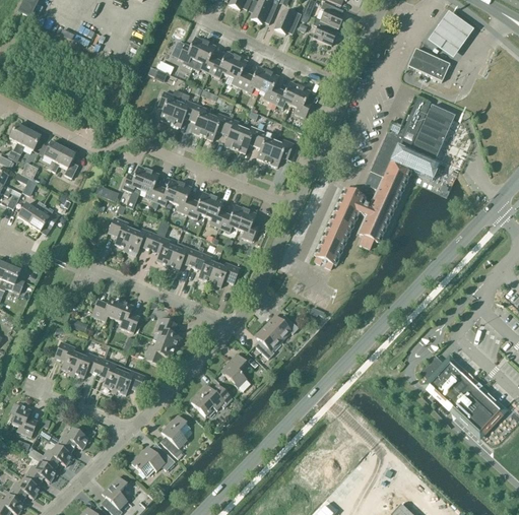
[(31,15),(38,0),(23,0),(19,9),(31,15)]
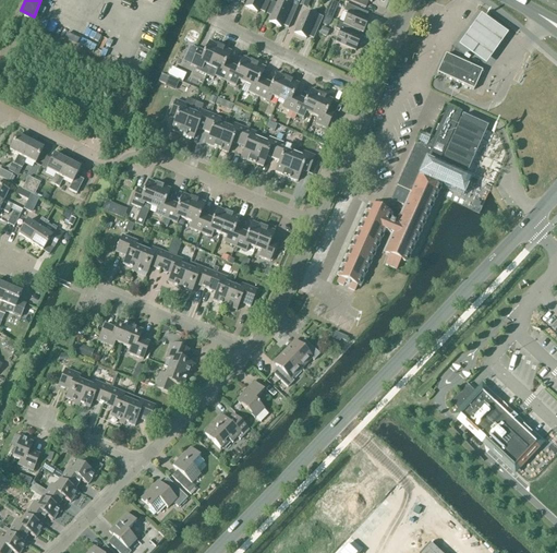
[(246,0),(245,3),(257,9),(258,5),(265,9),(268,0),(246,0)]
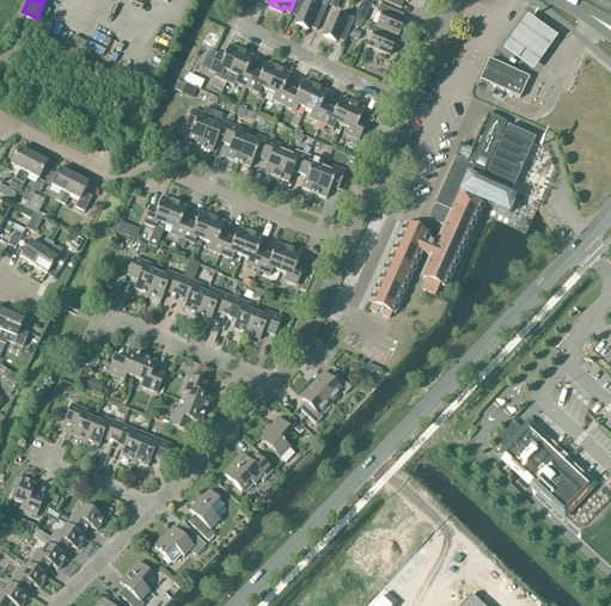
[(305,0),(295,20),(309,25),(310,23),(317,26),(328,0),(318,0),(317,4),(307,0),(305,0)]
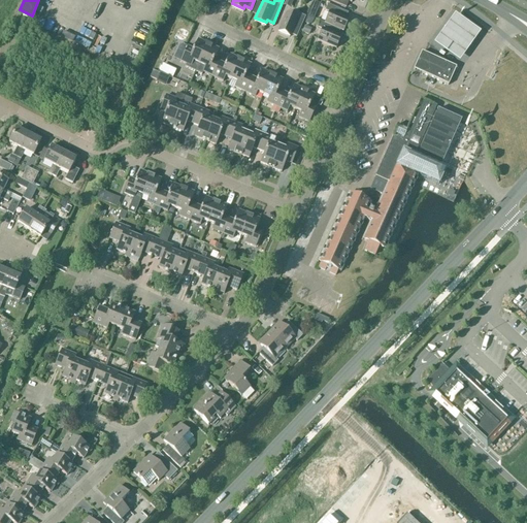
[(339,25),(344,27),(349,15),(347,14),(349,8),(329,0),(326,6),(330,8),(325,19),(339,25)]
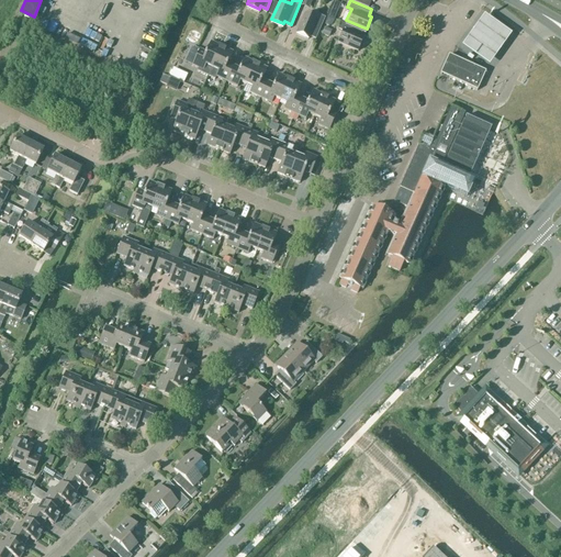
[(316,14),(305,10),(296,30),(309,35),(310,32),(316,35),(326,13),(318,10),(316,14)]
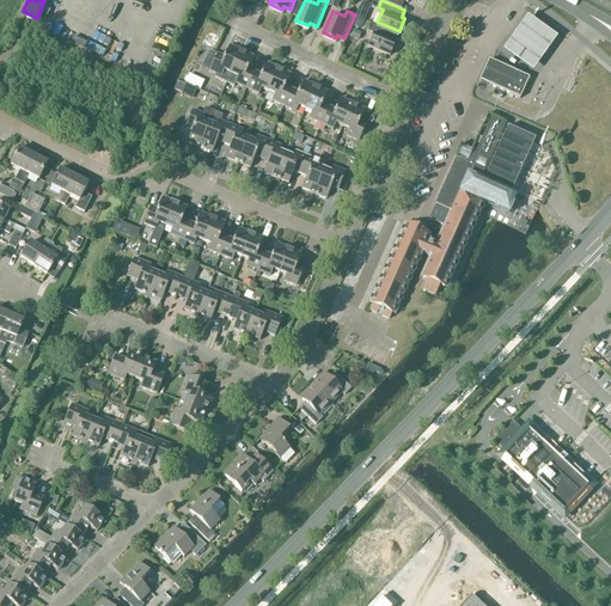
[(517,30),(505,46),(535,67),(545,53),(560,34),(529,12),(517,30)]
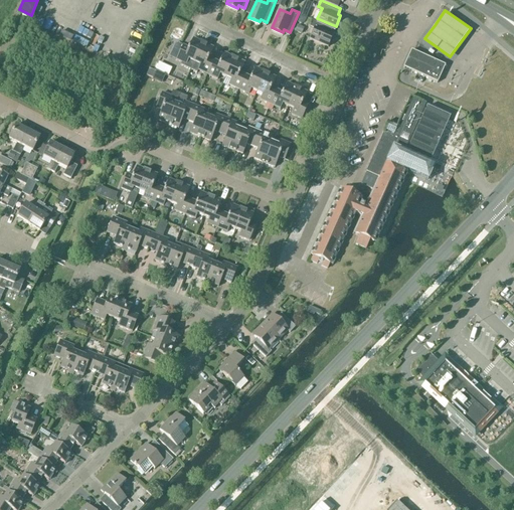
[(331,24),(317,18),(313,16),(311,22),(315,24),(310,35),(328,43),(333,32),(329,30),(331,24)]
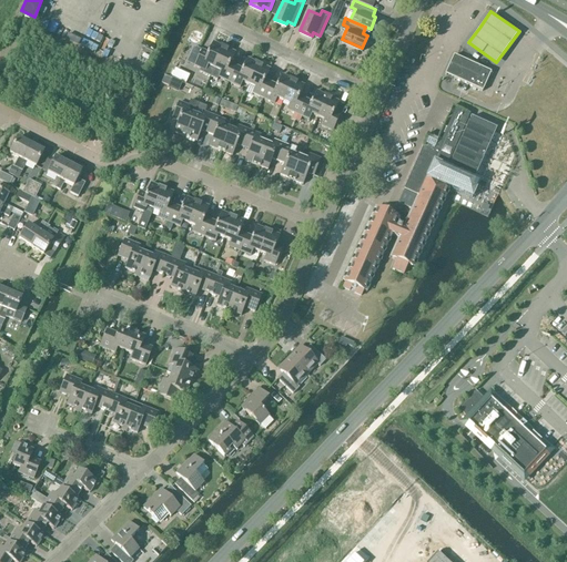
[(214,64),(225,43),(214,38),(209,49),(202,46),(195,61),(206,67),(209,61),(214,64)]
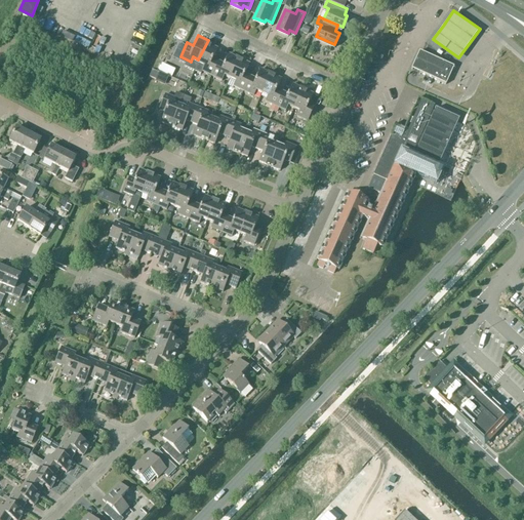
[(212,72),(219,57),(213,55),(218,45),(208,40),(198,60),(204,63),(202,67),(212,72)]
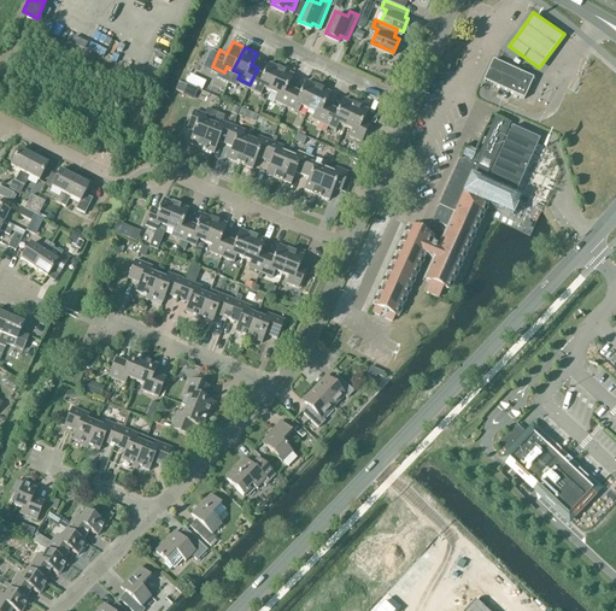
[(524,94),(534,74),(493,56),(485,76),(488,78),(502,83),(499,88),(509,92),(510,88),(524,94)]
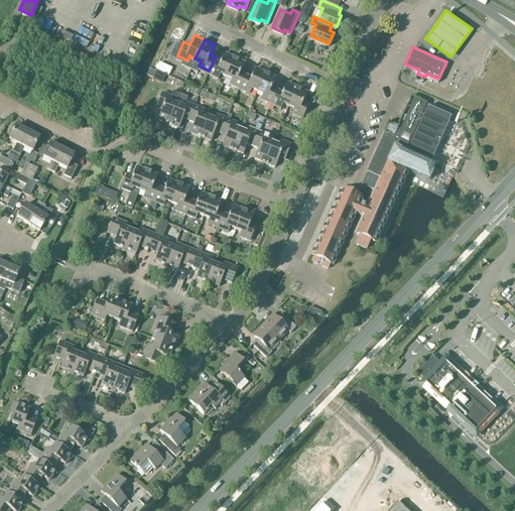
[(221,71),(227,74),(236,54),(226,49),(221,59),(216,56),(209,71),(219,76),(221,71)]
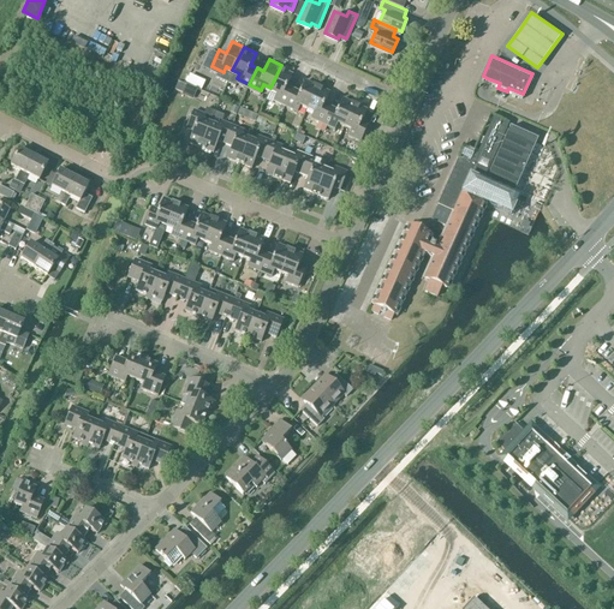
[(274,96),(286,102),(294,85),(287,82),(293,71),(281,65),(270,88),(276,90),(274,96)]
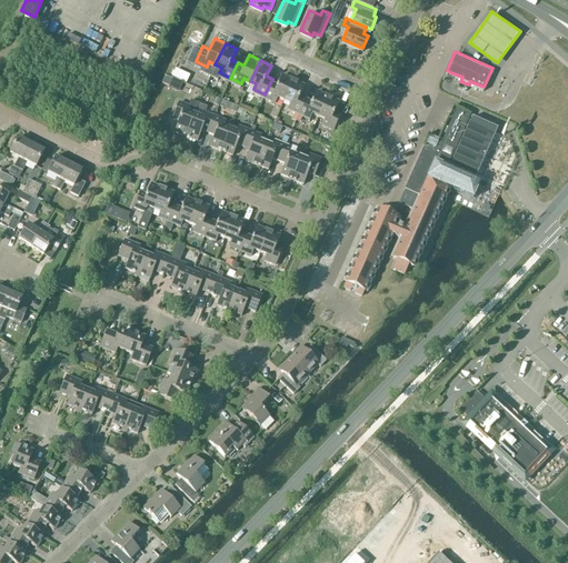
[(278,94),(285,97),(295,76),(284,71),(278,81),(272,79),(265,94),(276,99),(278,94)]
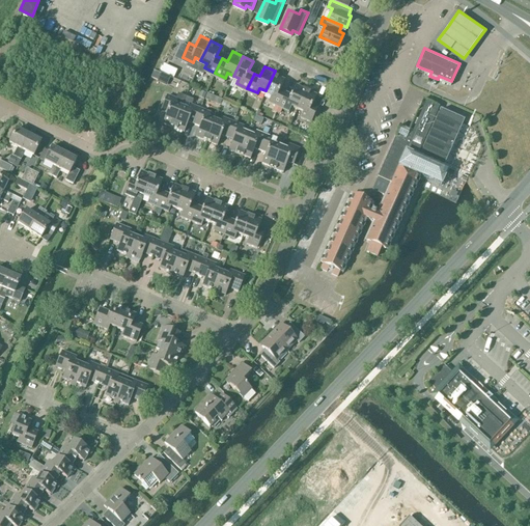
[(269,99),(279,104),(286,89),(280,86),(285,76),(275,71),(266,90),(271,93),(269,99)]
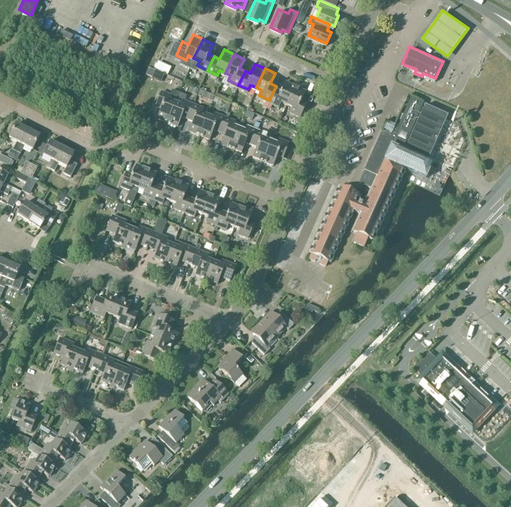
[(281,100),(287,102),(296,83),(286,78),(281,88),(276,86),(269,100),(279,104),(281,100)]
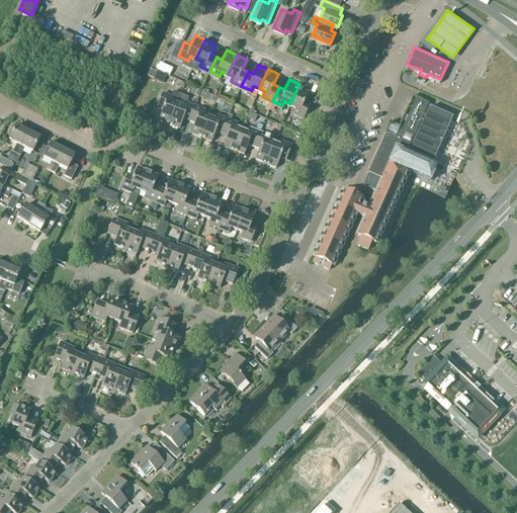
[(310,89),(299,84),(290,103),(295,106),(293,110),(304,115),(311,101),(305,99),(310,89)]
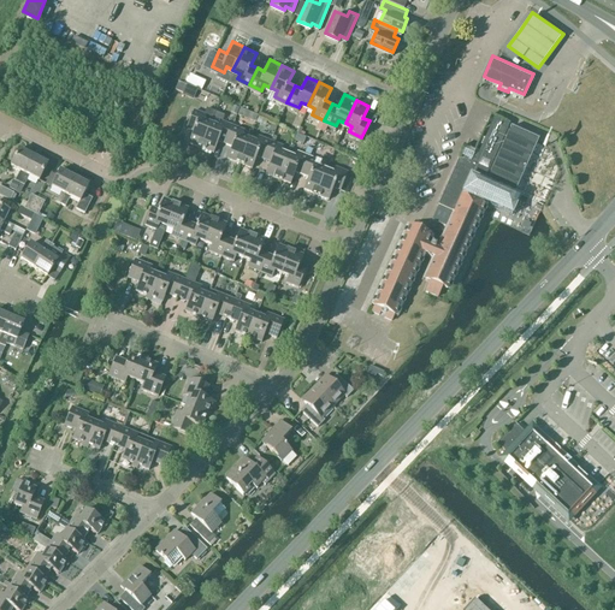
[(202,143),(217,107),(207,104),(205,111),(194,106),(188,123),(194,126),(189,138),(202,143)]
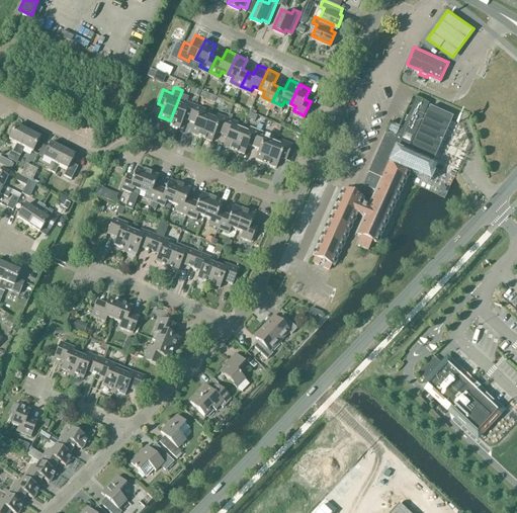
[(184,114),(190,117),(195,102),(187,99),(189,93),(182,90),(170,120),(180,124),(184,114)]
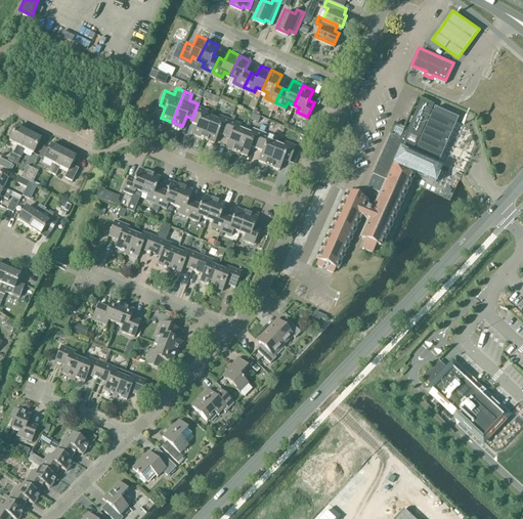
[(349,188),(318,257),(336,264),(359,211),(374,217),(365,235),(365,236),(362,245),(373,249),(377,241),(383,244),(416,171),(436,180),(443,164),(438,161),(459,115),(433,103),(434,101),(422,96),(407,126),(399,123),(395,133),(392,132),(368,184),(382,190),(374,210),(371,209),(373,205),(367,203),(366,207),(362,205),(366,197),(349,188)]
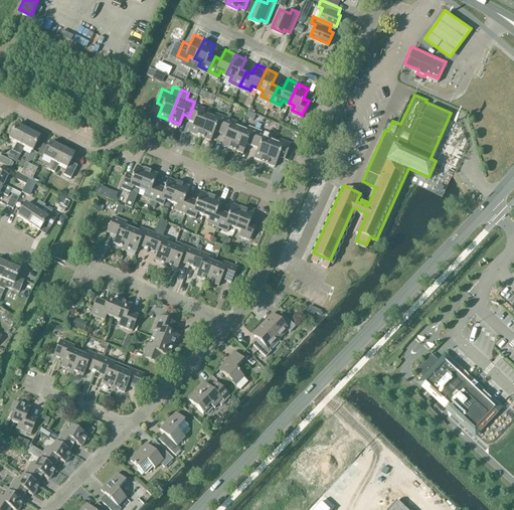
[(190,129),(201,133),(208,113),(203,111),(205,106),(194,102),(189,117),(194,119),(190,129)]
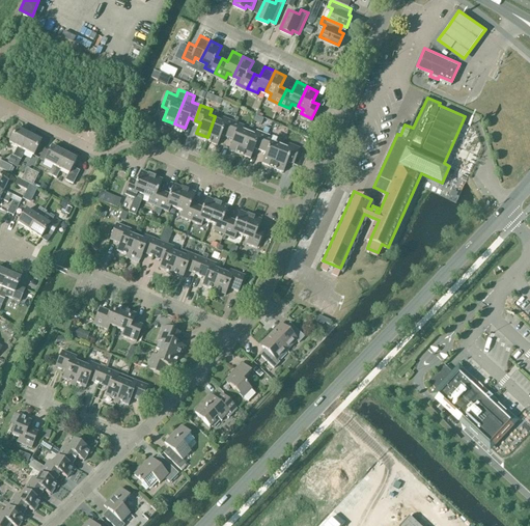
[(222,131),(228,134),(233,118),(223,114),(221,119),(215,116),(207,137),(218,141),(222,131)]
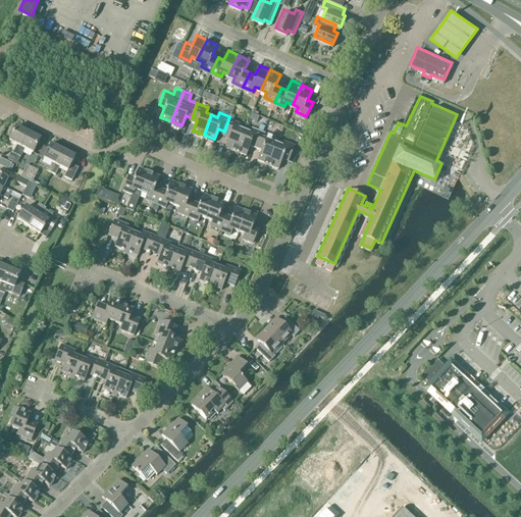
[(225,144),(236,148),(244,127),(240,125),(242,121),(229,116),(224,132),(229,134),(225,144)]
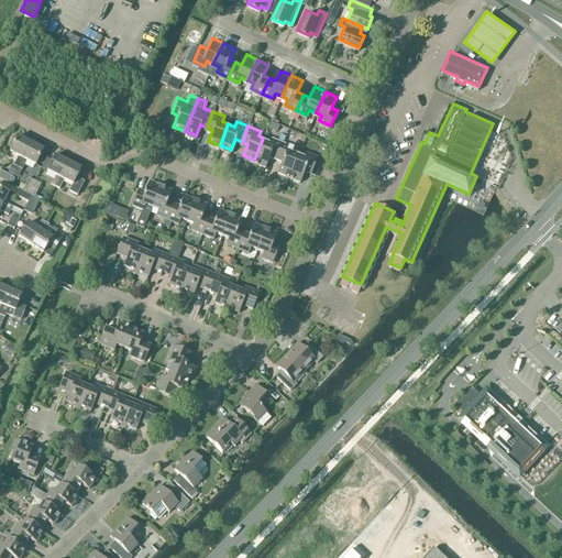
[(19,163),(31,139),(18,132),(10,148),(19,152),(14,161),(19,163)]
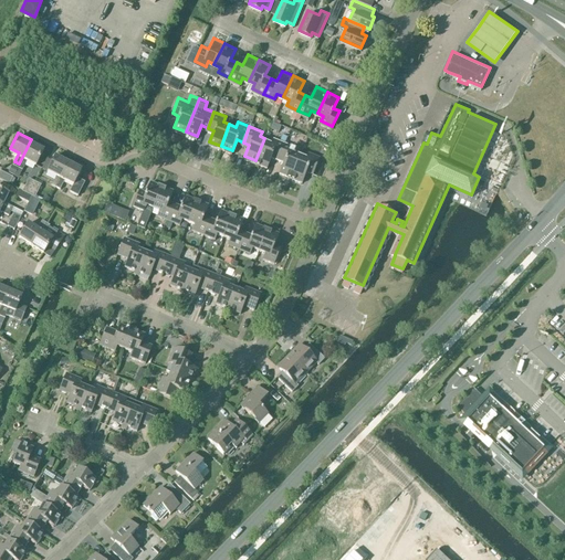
[(272,154),(278,156),(284,140),(274,136),(272,141),(264,138),(255,160),(268,165),(272,154)]
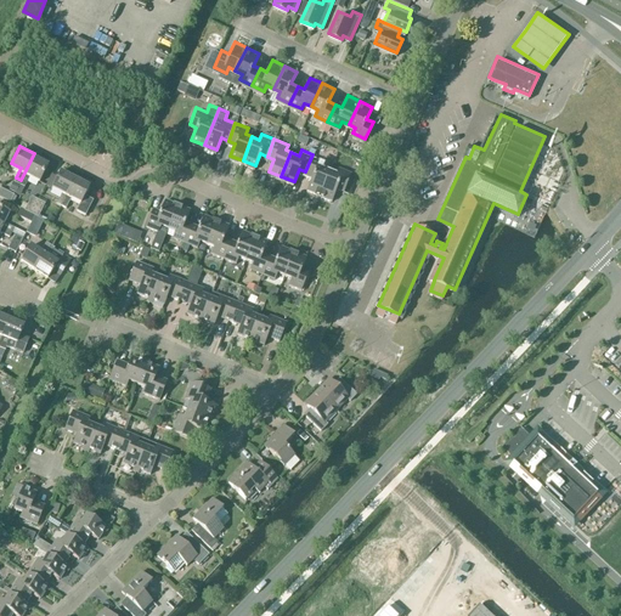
[(34,153),(21,180),(26,182),(30,173),(40,177),(49,160),(34,153)]
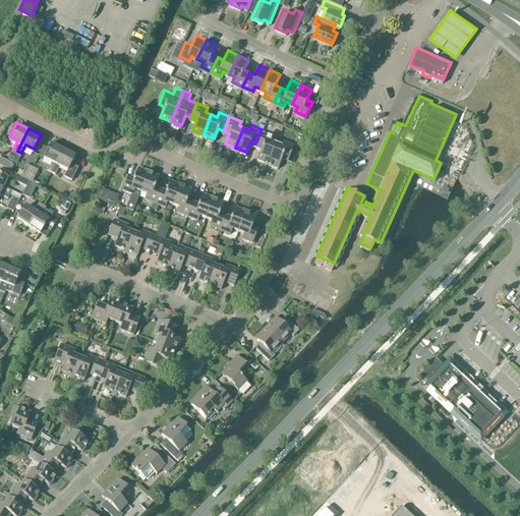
[(257,157),(268,161),(276,140),(271,138),(272,133),(262,129),(255,144),(262,147),(257,157)]
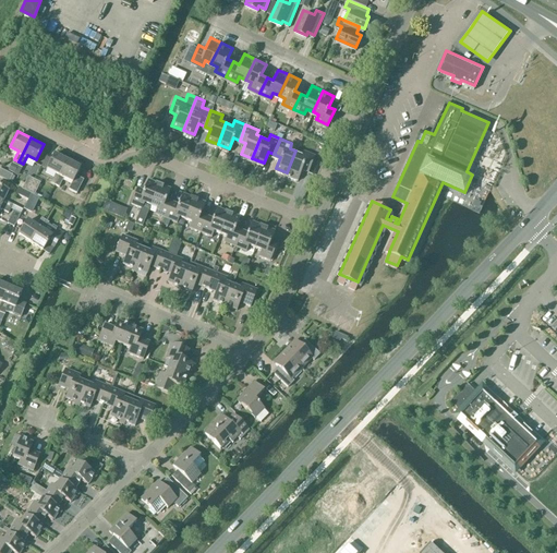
[(309,169),(315,153),(304,148),(302,154),(295,151),(287,172),(299,177),(303,166),(309,169)]
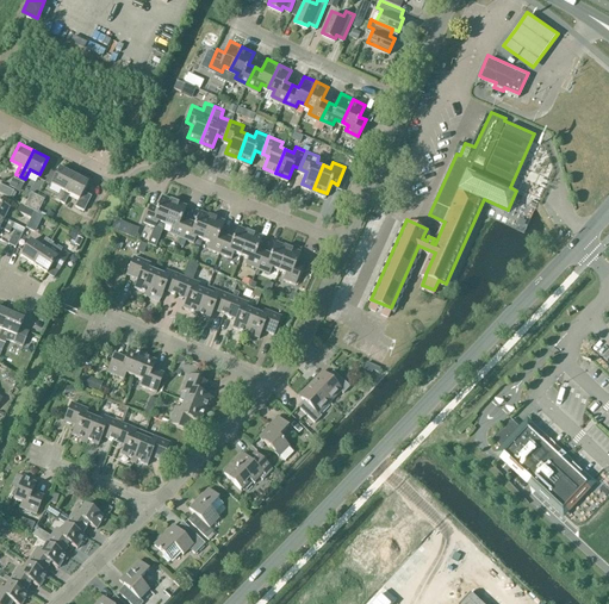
[(61,198),(74,172),(61,164),(51,181),(61,186),(56,195),(54,200),(57,203),(61,198)]
